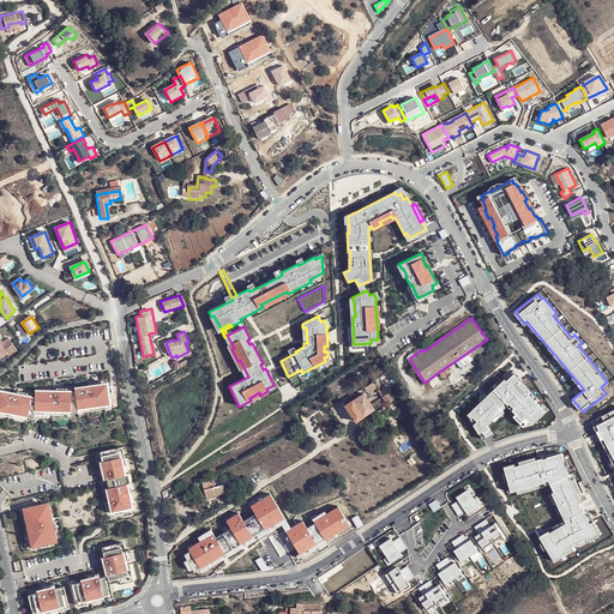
[(0,360),(1,362),(18,350),(8,337),(4,342),(1,339),(0,341),(0,360)]
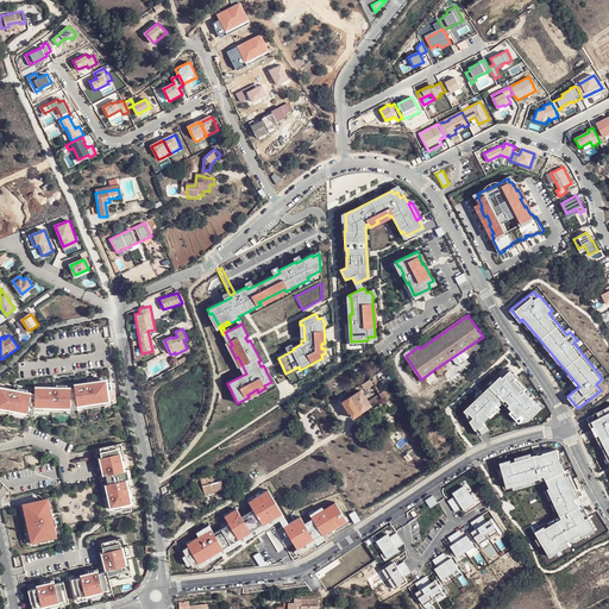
[(443,364),(435,369),(439,375),(446,370),(443,364)]
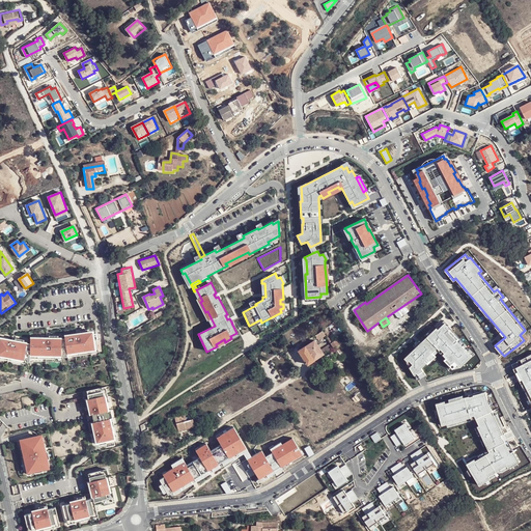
[(404,357),(417,379),(425,373),(421,367),(438,351),(442,355),(443,354),(446,356),(444,359),(453,367),(457,363),(459,365),(472,354),(444,323),(438,328),(437,326),(404,357)]
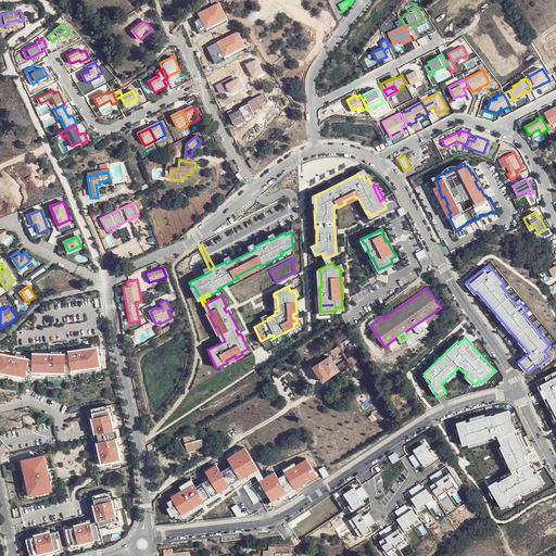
[(335,356),(341,351),(344,349),(341,344),(331,351),(335,356)]
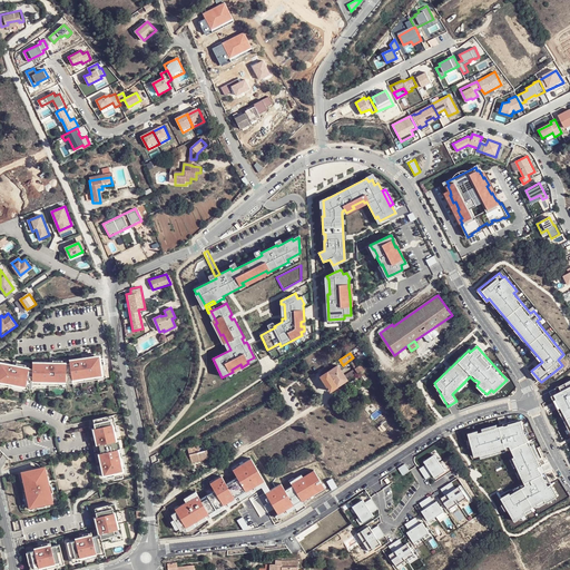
[(70,367),(72,384),(106,379),(102,362),(95,363),(95,361),(86,363),(78,364),(78,366),(70,367)]
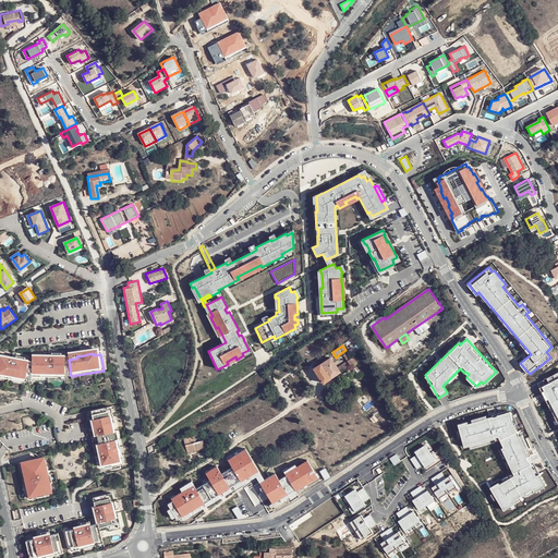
[(349,360),(342,364),(346,368),(356,361),(353,356),(351,358),(349,360)]
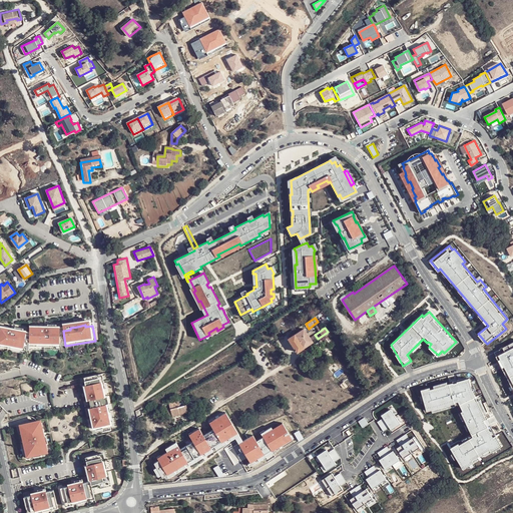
[(314,342),(310,338),(305,329),(289,339),(298,352),(314,342)]
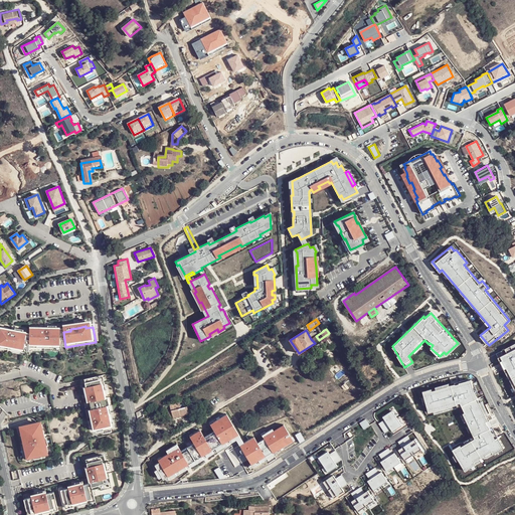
[(12,333),(1,331),(0,332),(0,331),(0,346),(18,351),(23,352),(23,350),(29,352),(29,348),(29,337),(23,336),(15,334),(12,333)]
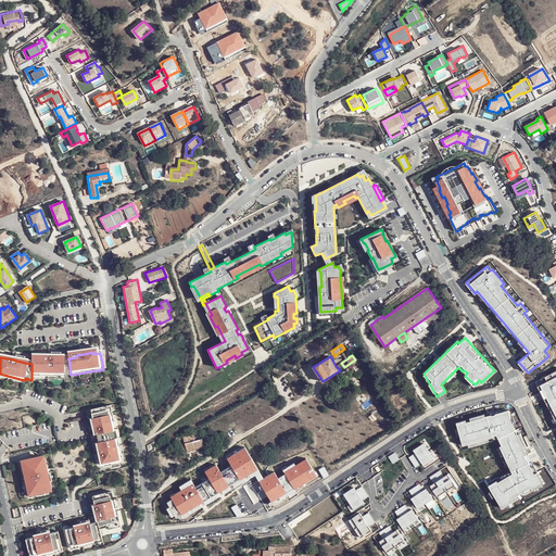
[(49,358),(36,358),(36,359),(32,359),(32,364),(32,376),(39,376),(60,376),(64,376),(64,375),(71,375),(68,358),(61,358),(52,358),(49,358)]
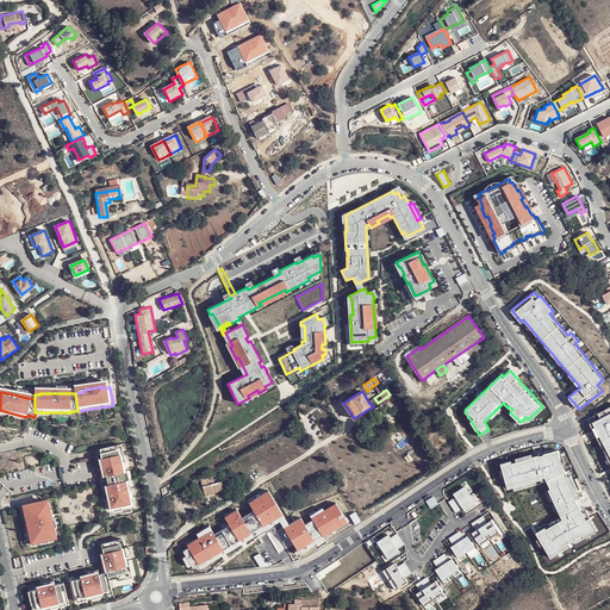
[(609,406),(587,418),(609,462),(609,406)]
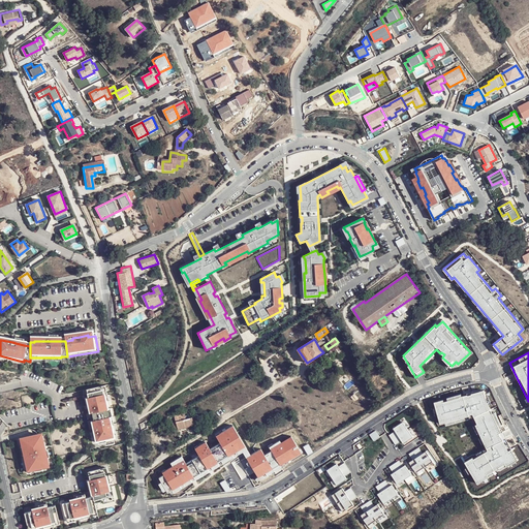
[(228,374),(244,367),(241,361),(225,368),(228,374)]
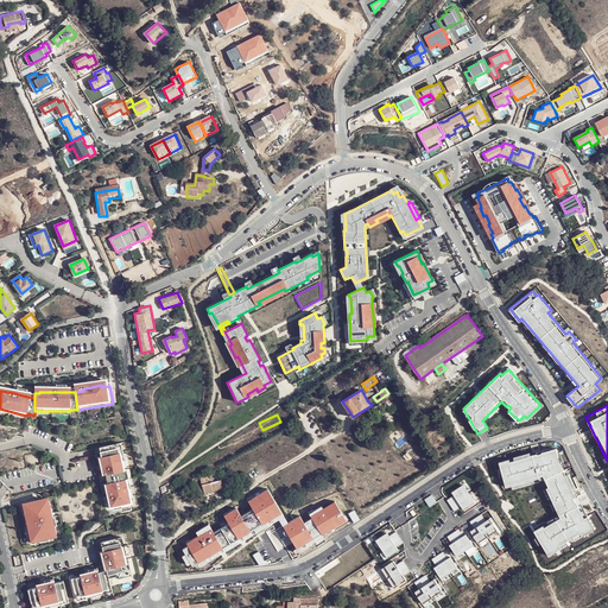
[(251,435),(234,444),(238,451),(254,442),(251,435)]
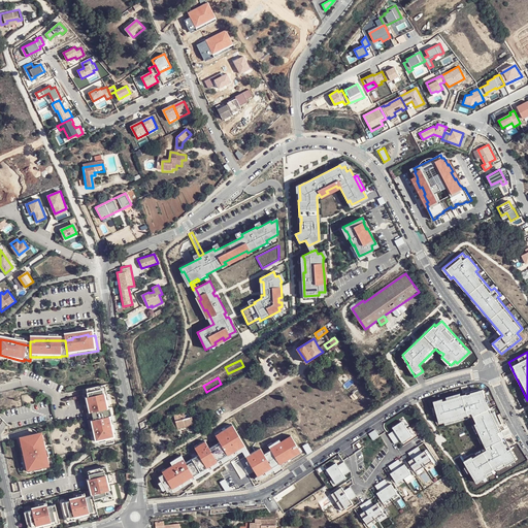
[(102,395),(100,388),(86,391),(87,398),(86,398),(88,406),(90,414),(91,414),(94,428),(93,429),(95,436),(96,436),(97,443),(112,440),(110,432),(111,432),(109,425),(107,418),(105,409),(106,409),(104,402),(103,395),(102,395)]
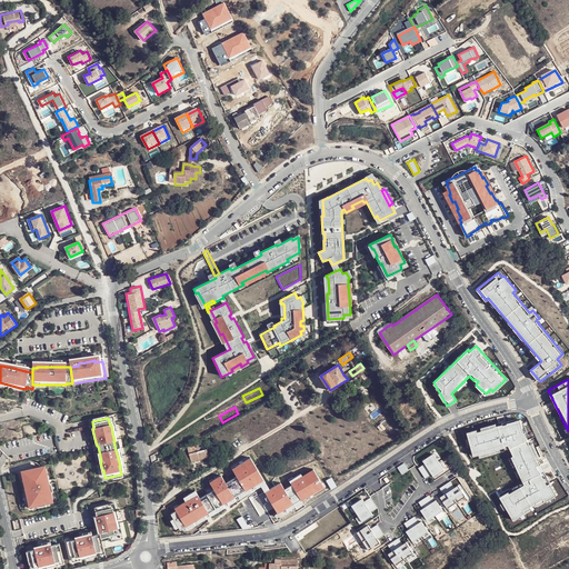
[(513,520),(556,496),(542,473),(528,442),(521,428),(519,419),(466,433),(468,445),(470,443),(473,455),(483,452),(509,446),(531,489),(506,505),(513,520)]
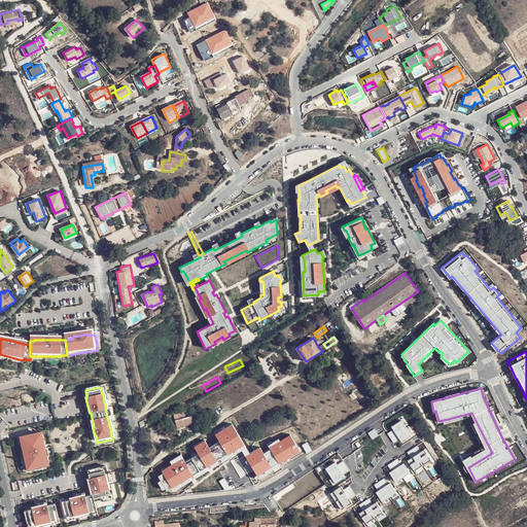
[(185,417),(175,420),(177,427),(194,423),(192,420),(191,415),(185,417)]
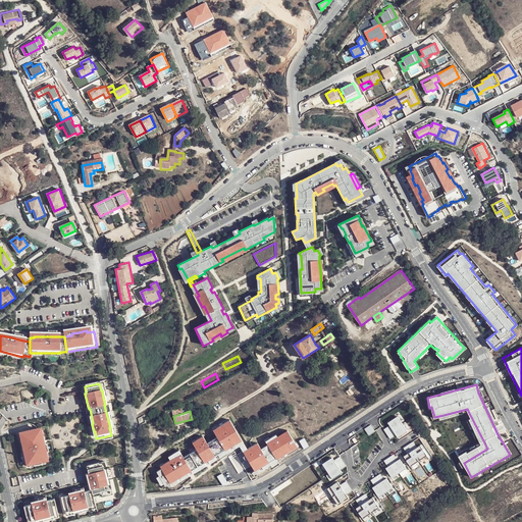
[(400,418),(390,424),(390,425),(385,429),(392,438),(398,434),(401,438),(410,432),(400,418)]
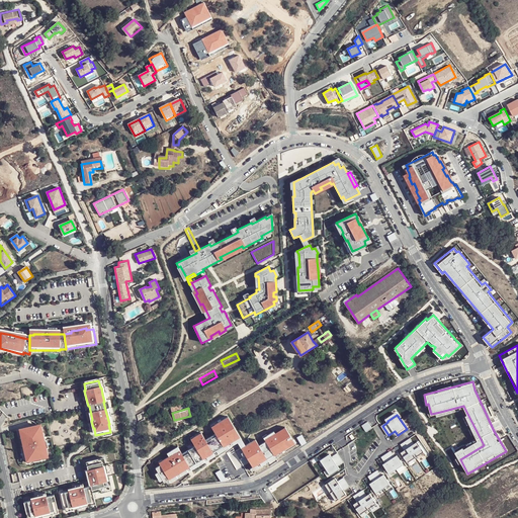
[(165,468),(160,471),(162,475),(160,477),(165,485),(167,483),(169,485),(173,483),(175,486),(242,445),(256,469),(263,465),(265,468),(298,445),(288,429),(278,434),(276,433),(266,440),(269,444),(263,448),(259,442),(250,447),(231,419),(216,429),(220,436),(210,442),(204,435),(194,442),(199,450),(187,457),(183,449),(170,456),(172,459),(163,465),(165,468)]
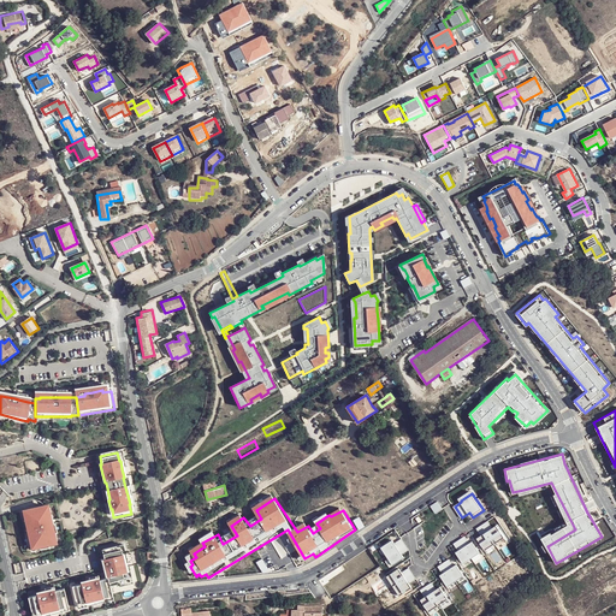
[(46,508),(22,513),(24,521),(27,531),(24,531),(28,549),(48,544),(57,543),(55,533),(54,533),(52,525),(49,525),(46,508)]
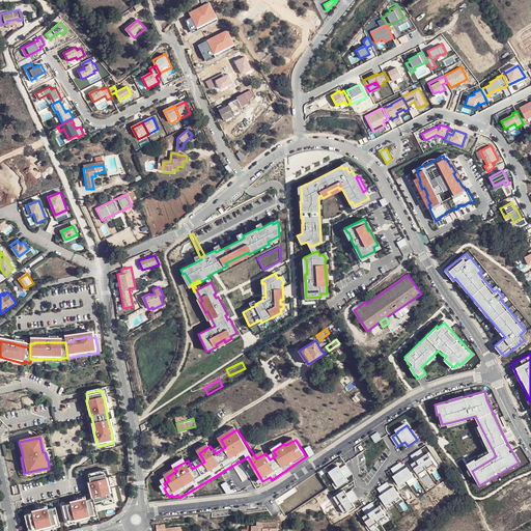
[(86,441),(88,448),(98,446),(96,439),(95,439),(86,441)]
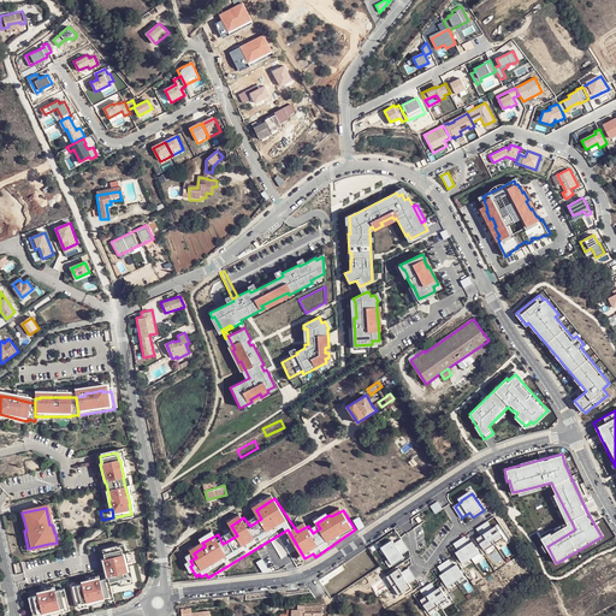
[(489,522),(478,529),(483,537),(480,539),(489,552),(509,539),(499,526),(495,529),(489,522)]
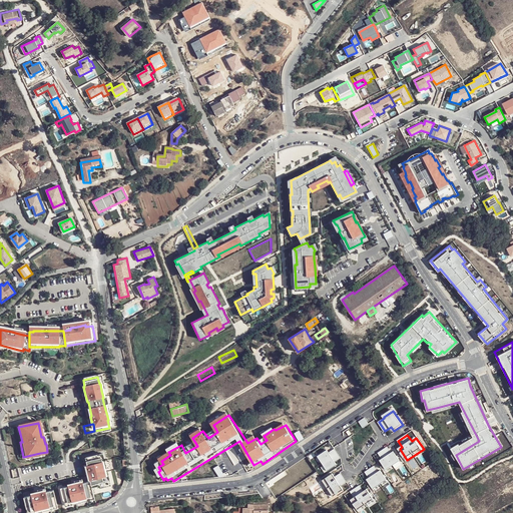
[(388,447),(378,453),(382,458),(380,459),(388,471),(402,462),(394,452),(392,453),(388,447)]
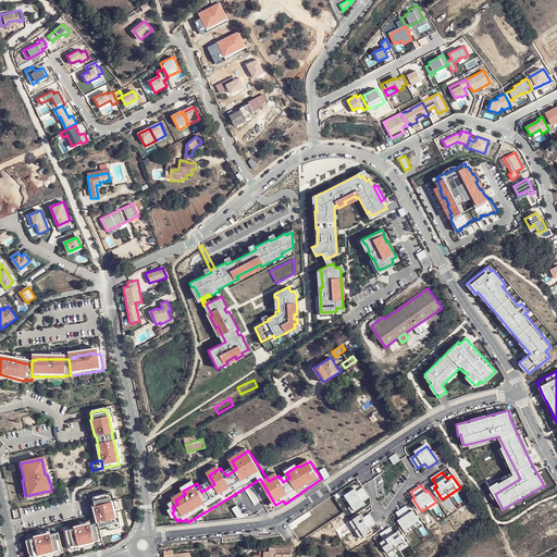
[(356,489),(346,494),(357,511),(367,505),(364,502),(371,497),(364,489),(359,493),(356,489)]
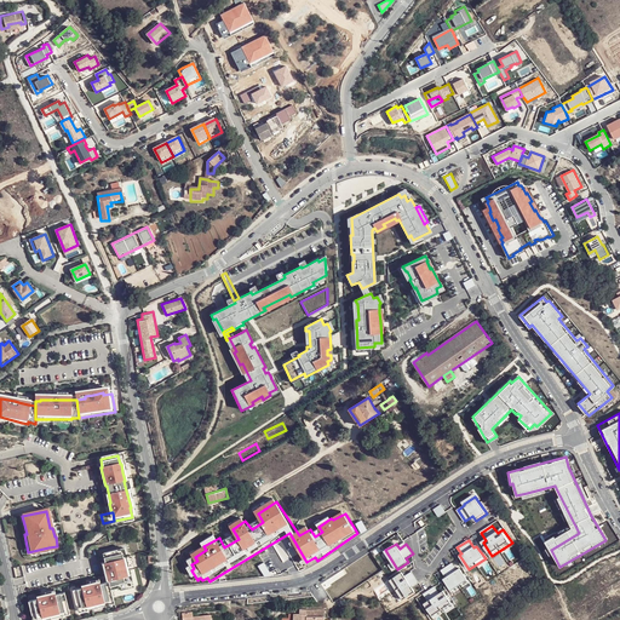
[(122,558),(120,549),(103,554),(105,562),(103,562),(105,572),(108,580),(109,581),(110,589),(119,586),(130,584),(127,575),(126,567),(124,557),(122,558)]
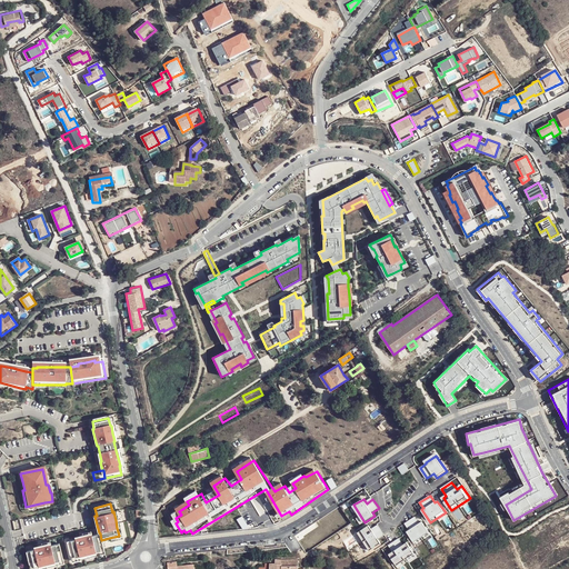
[(417,518),(406,525),(409,529),(407,530),(416,543),(431,535),(423,522),(421,525),(417,518)]
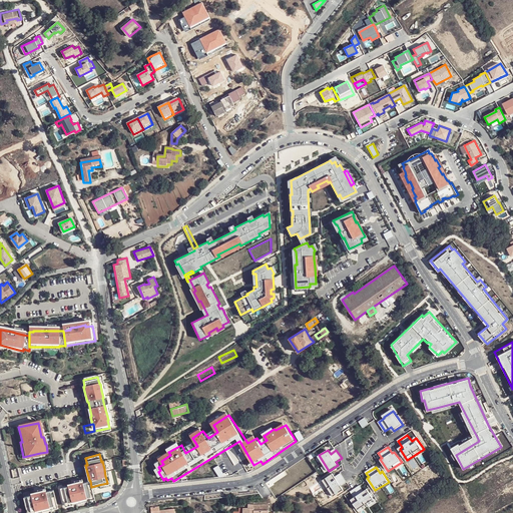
[(18,468),(11,470),(13,479),(20,477),(18,468)]
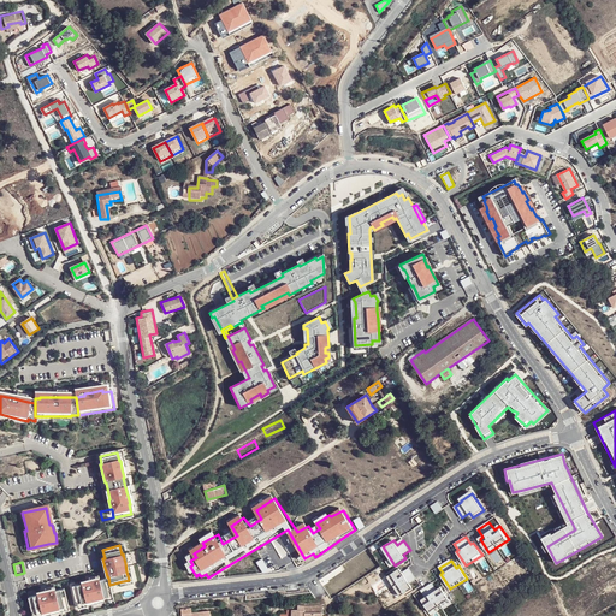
[(129,580),(118,582),(119,586),(132,582),(130,570),(126,572),(129,580)]
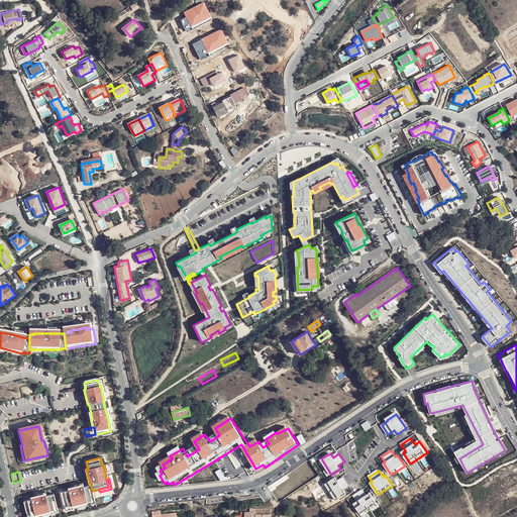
[(337,480),(328,486),(338,501),(347,495),(345,493),(351,489),(346,481),(340,485),(337,480)]
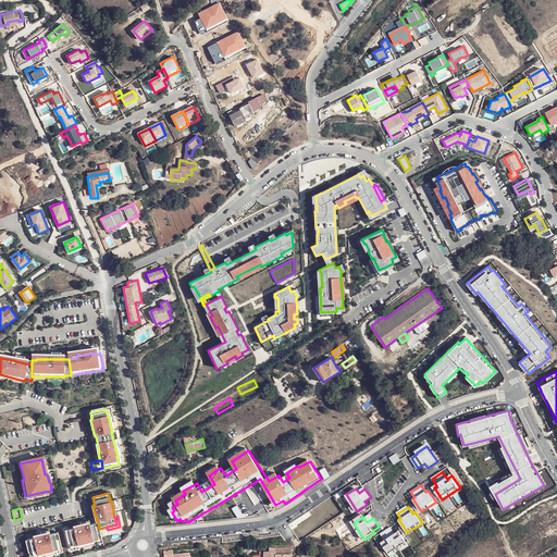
[(74,529),(65,530),(70,546),(77,544),(78,545),(86,543),(94,541),(94,540),(101,539),(99,529),(98,522),(89,524),(89,523),(82,524),(73,527),(74,529)]
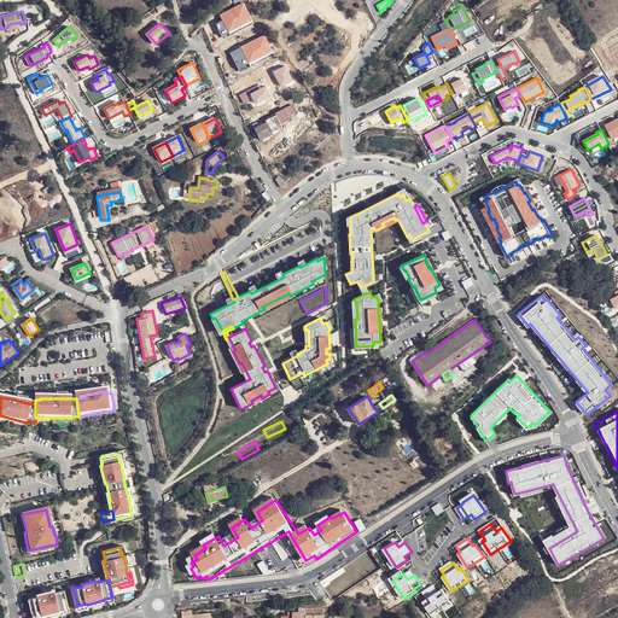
[(435,586),(423,593),(427,599),(425,600),(435,614),(452,604),(442,592),(439,593),(435,586)]
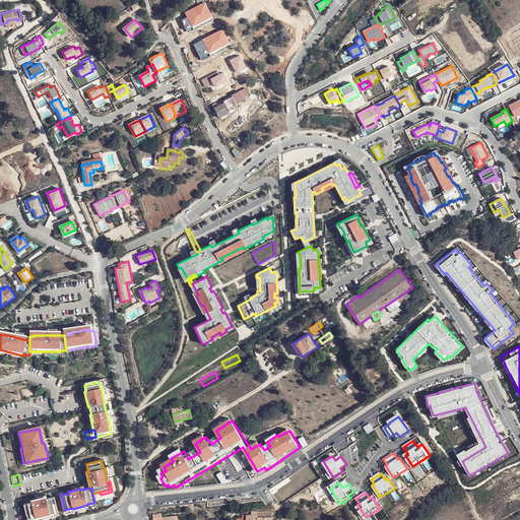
[(24,504),(28,519),(36,517),(36,518),(43,516),(51,514),(51,513),(58,512),(54,497),(47,499),(47,498),(39,499),(31,501),(31,502),(24,504)]
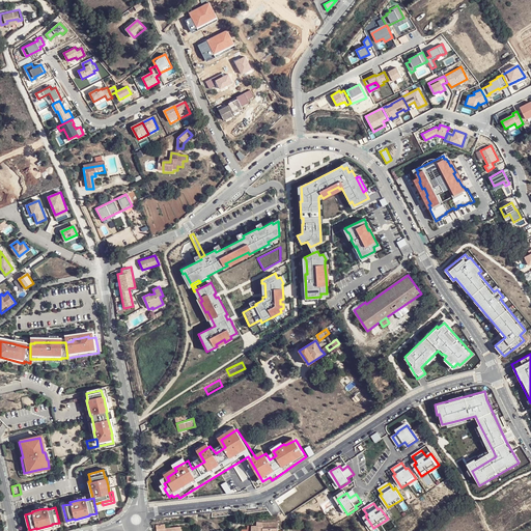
[(277,530),(278,528),(278,522),(262,523),(262,526),(252,526),(252,530),(242,530),(277,530)]
